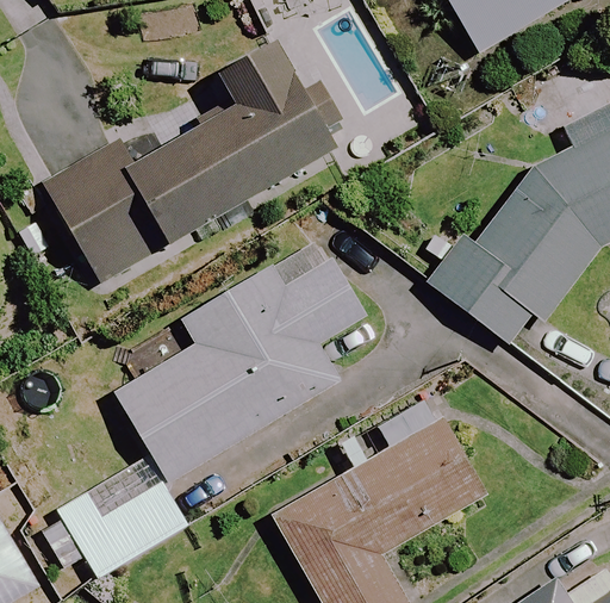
[(449,0),(479,51),(566,0),(449,0)]
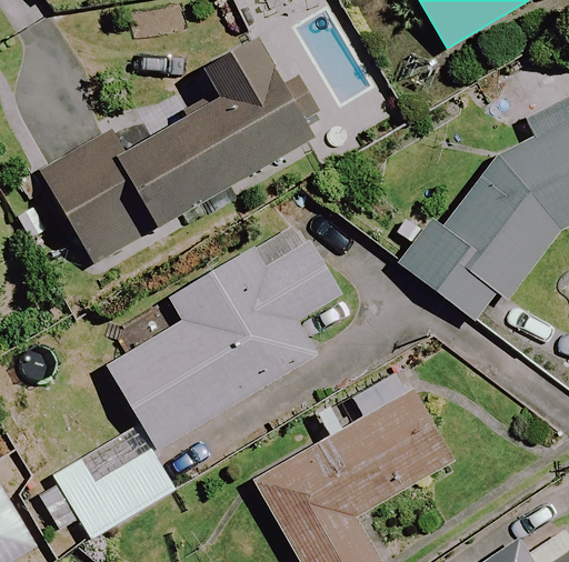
[(98,269),(312,143),(299,121),(317,111),(296,76),(282,83),(258,41),(208,70),(225,98),(135,151),(119,126),(40,172),(98,269)]
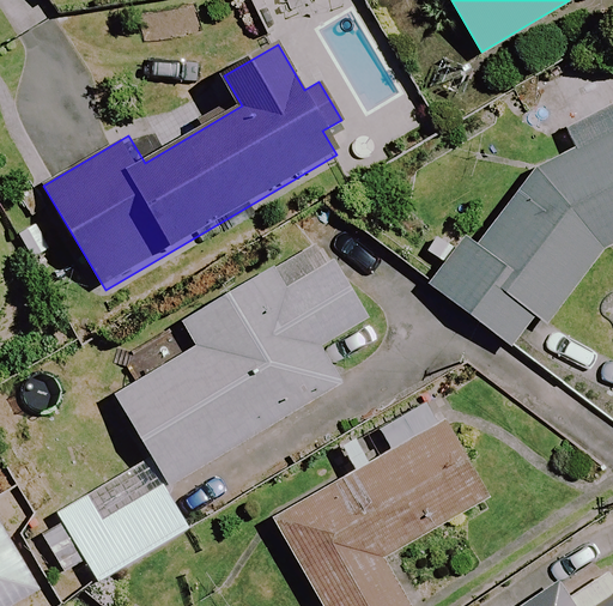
[(539,315),(546,321),(608,247),(612,243),(612,129),(550,153),(479,240),(469,232),(444,262),(430,280),(511,347),(539,315)]
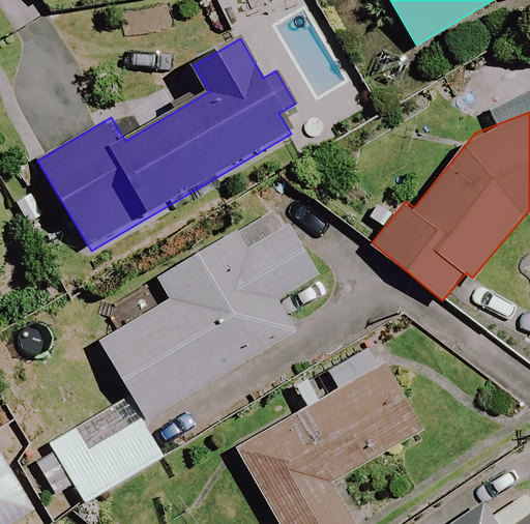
[(319,272),(277,204),(158,277),(171,297),(101,341),(149,418),(295,329),(275,298),(319,272)]
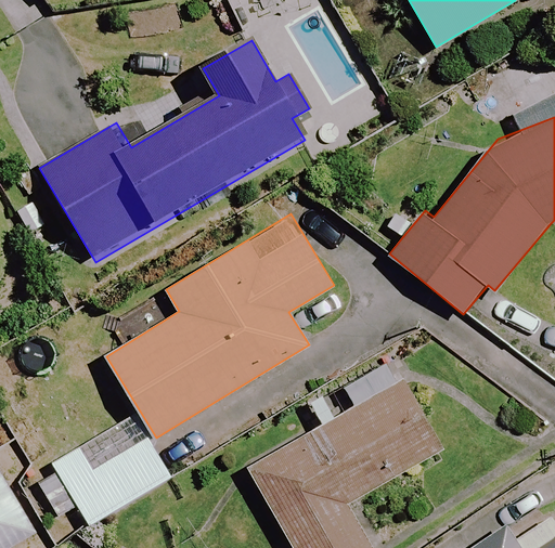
[(442,448),(399,376),(244,466),(292,547),(372,547),(346,504),(442,448)]
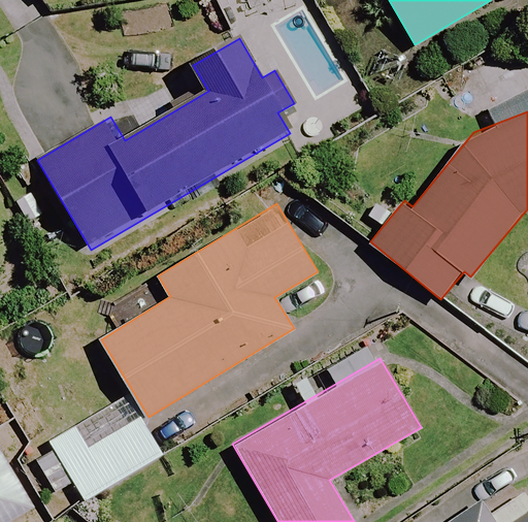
[(160,455),(124,395),(32,450),(54,487),(72,477),(86,498),(160,455)]
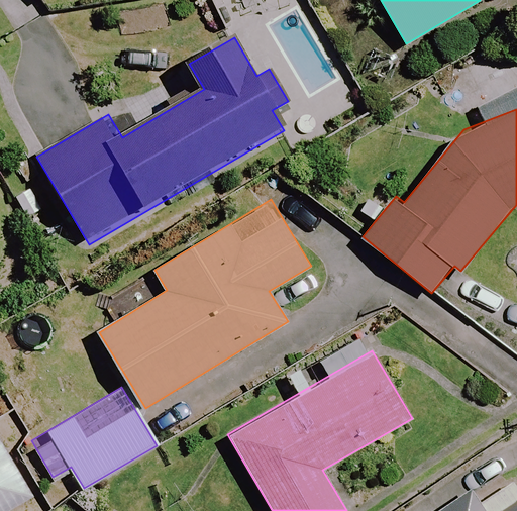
[(0,510),(9,510),(33,498),(0,438),(0,510)]
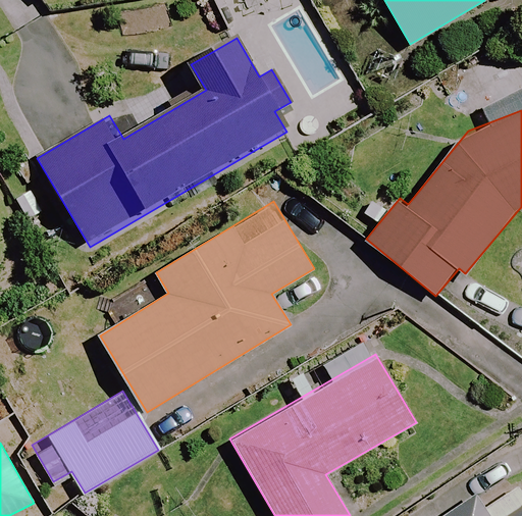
[(521,515),(521,491),(481,515),(521,515)]
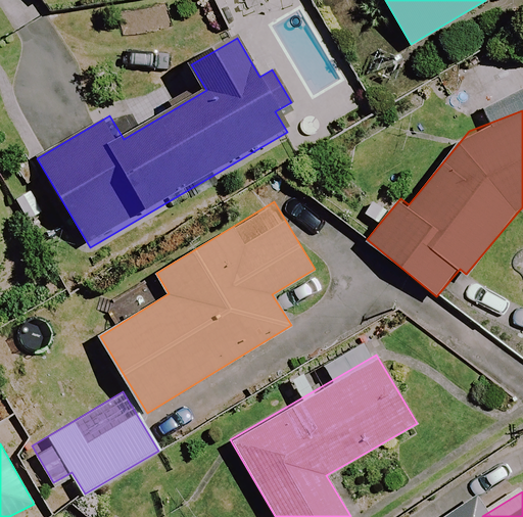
All buildings are outlined.
